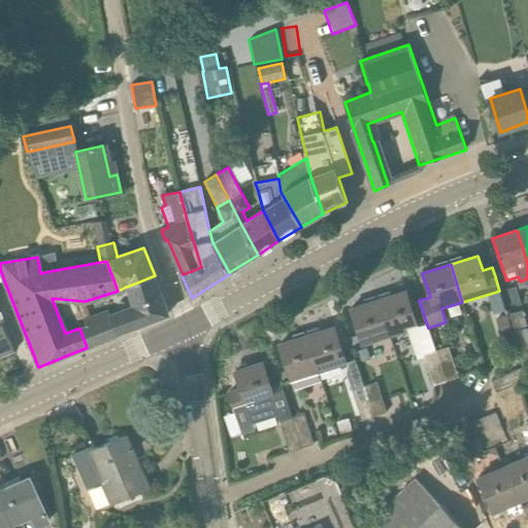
[(79,328),(87,348),(168,315),(155,275),(132,285),(126,287),(132,304),(109,314),(107,310),(89,317),(92,323),(79,328)]
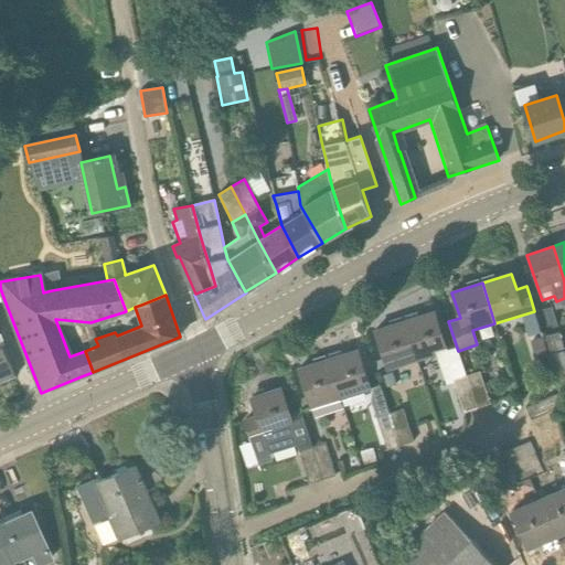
[(558,332),(552,308),(535,312),(543,337),(561,401),(564,398),(564,352),(560,332),(558,332)]
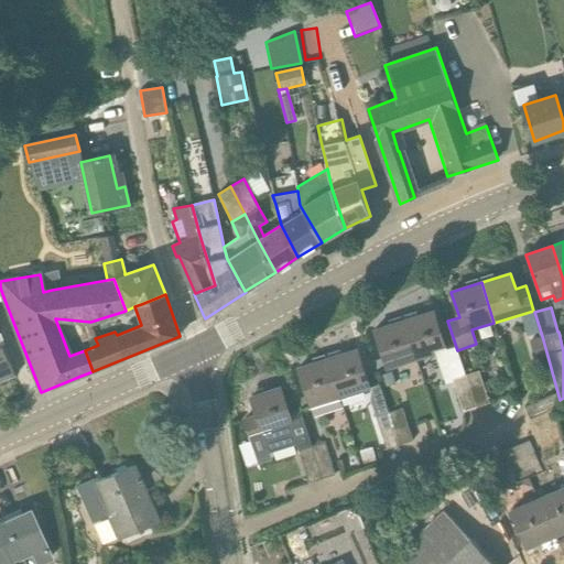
[(404,321),(416,359),(446,350),(434,311),(404,321)]
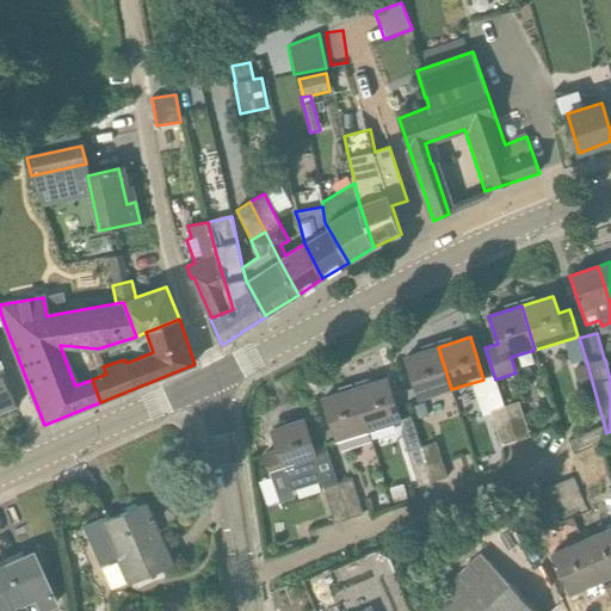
[(419,400),(451,389),(438,347),(406,358),(419,400)]
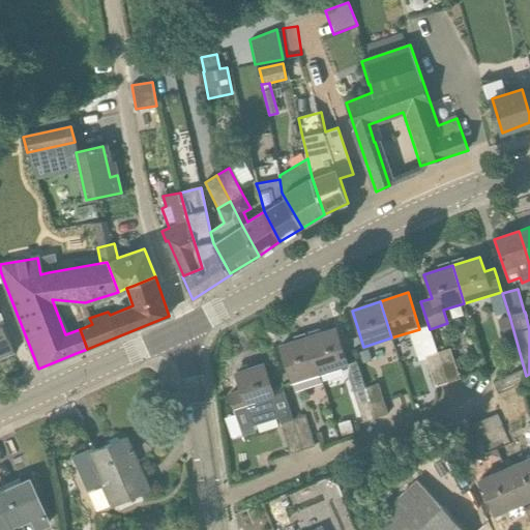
[(508,317),(497,320),(502,339),(514,335),(508,317)]
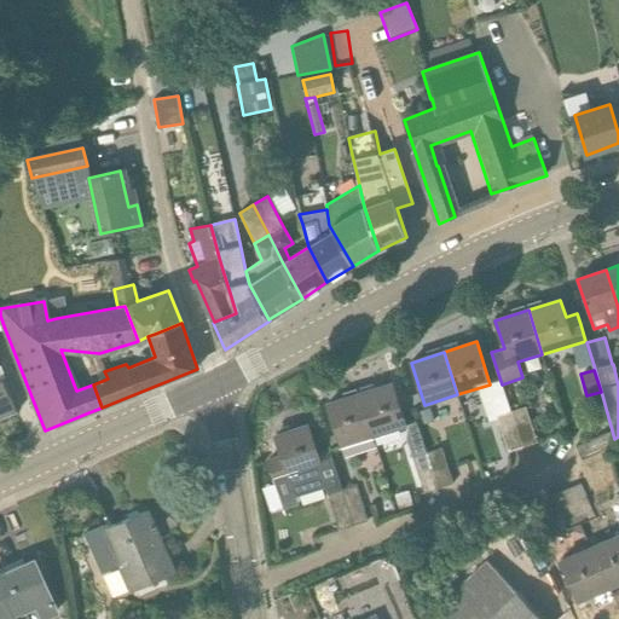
[(0,420),(17,412),(3,380),(0,380),(0,420)]
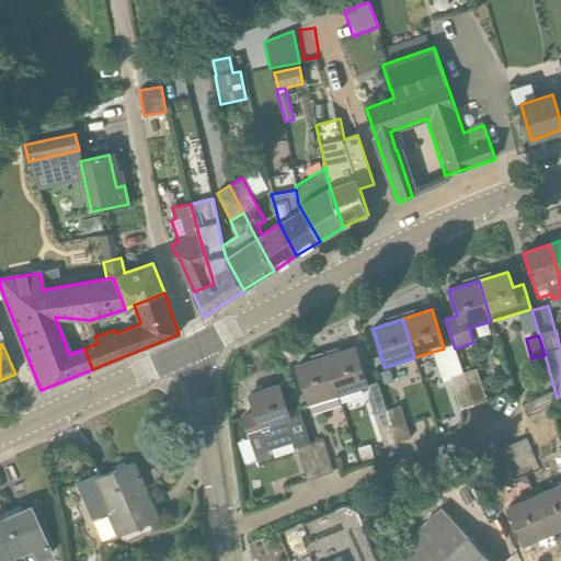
[(327,357),(338,395),(367,386),(356,347),(327,357)]
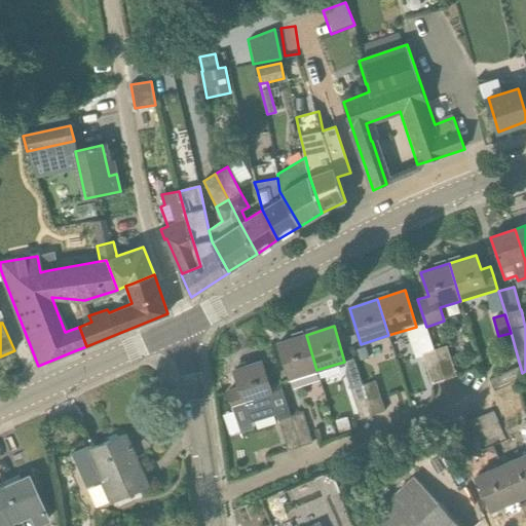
[(289,378),(316,370),(306,335),(278,343),(289,378)]
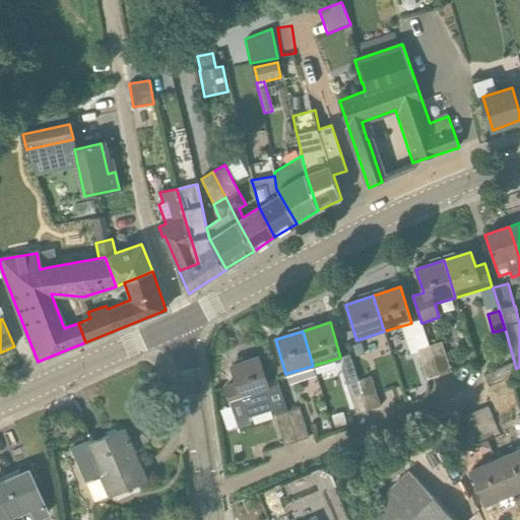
[(431,345),(440,376),(452,372),(442,342),(431,345)]
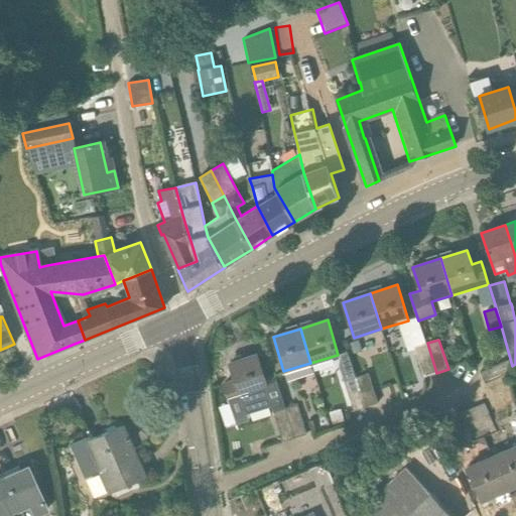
[(423,377),(436,373),(427,343),(414,347),(423,377)]
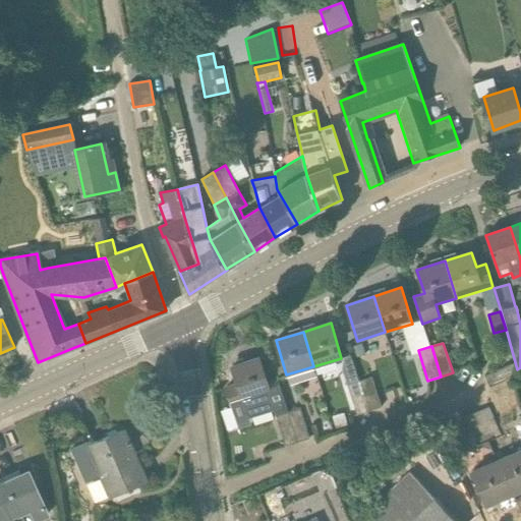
[(248,416),(285,405),(275,372),(265,375),(259,358),(232,366),(237,384),(225,387),(231,406),(244,402),(248,416)]
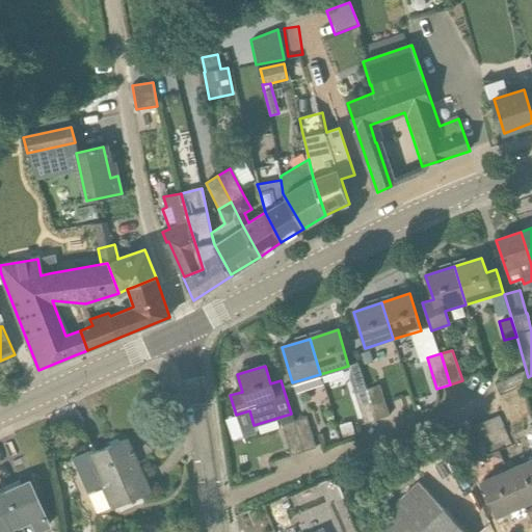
[(522,373),(495,384),(500,396),(527,386),(522,373)]
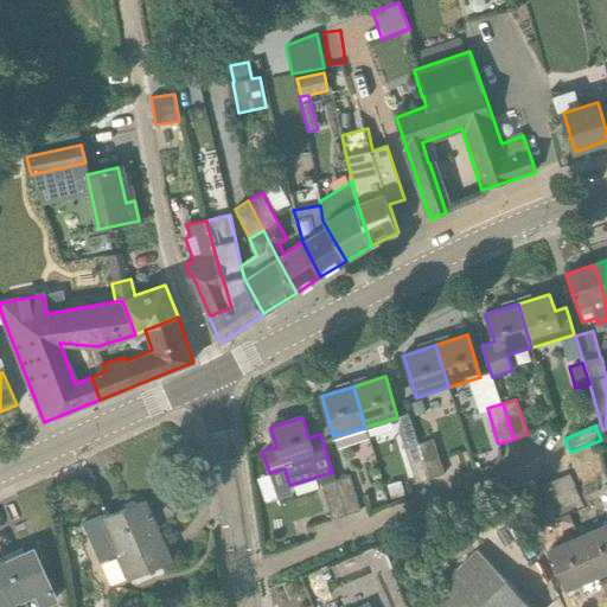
[(419,443),(430,479),(445,474),(433,439),(419,443)]
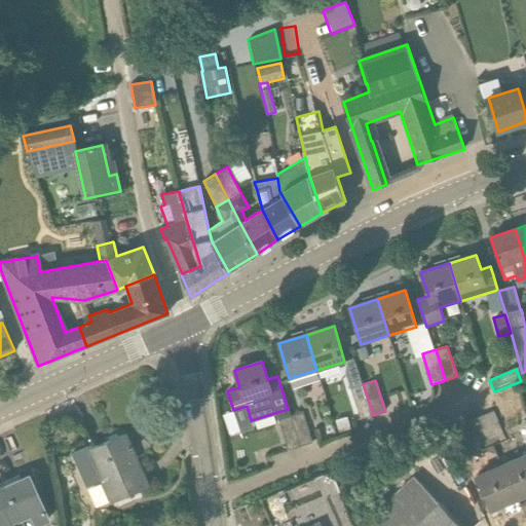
[(361,419),(373,415),(363,384),(350,388),(361,419)]
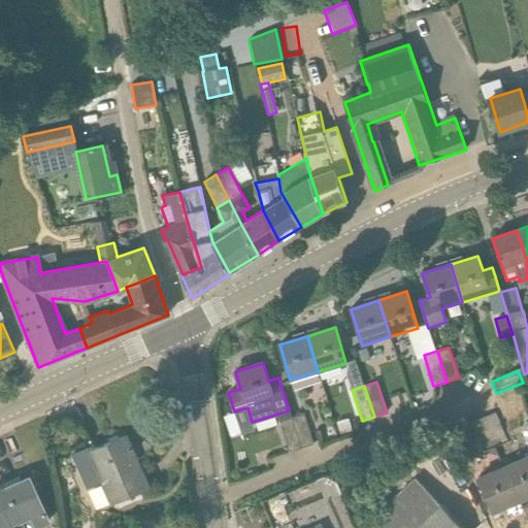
[(484,418),(496,449),(508,442),(496,413),(484,418)]
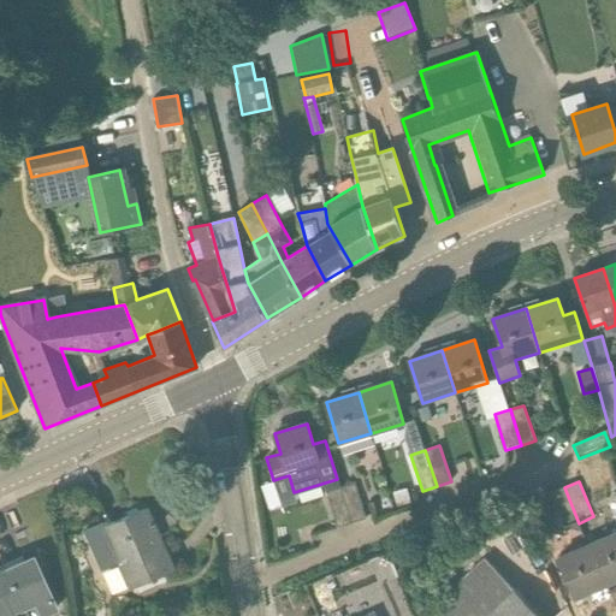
[(341,487),(351,523),(366,519),(355,483),(341,487)]
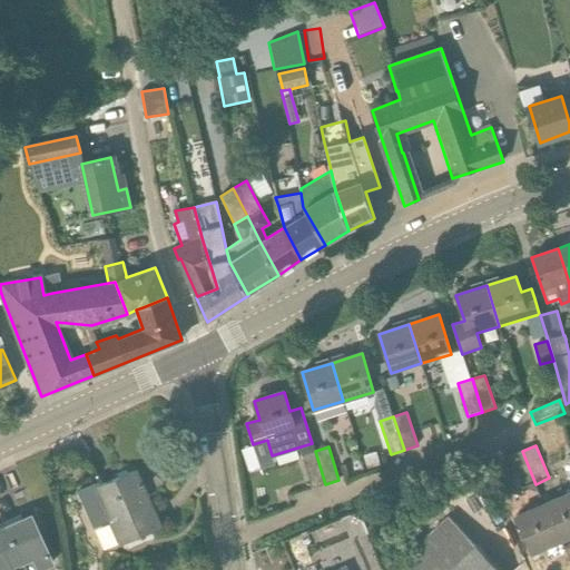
[(315,451),(302,455),(313,489),(325,484),(315,451)]
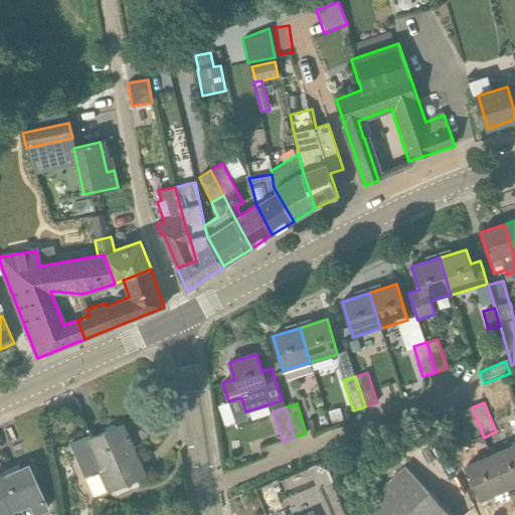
[(472,443),(484,438),(472,407),(460,412),(472,443)]
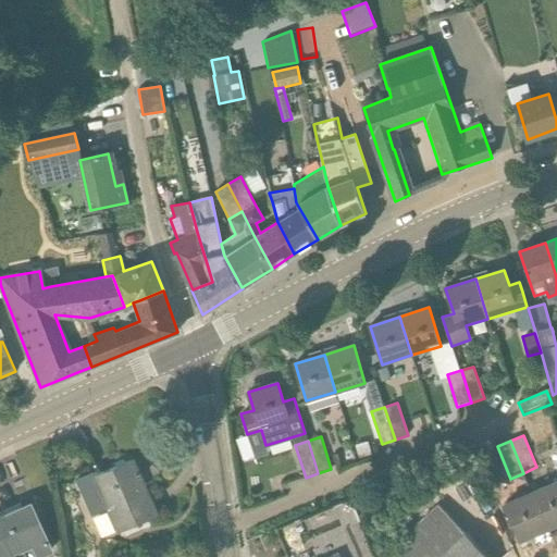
[(371,453),(368,442),(355,445),(358,456),(371,453)]
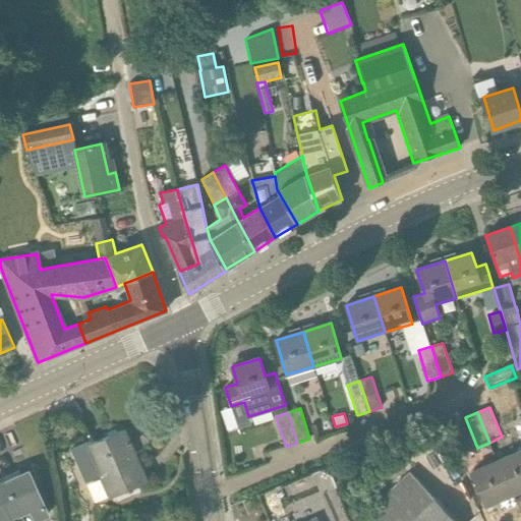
[(70,450),(76,464),(79,468),(82,471),(88,474),(92,476),(97,476),(102,476),(112,498),(148,482),(124,430),(92,445),(91,441),(70,450)]
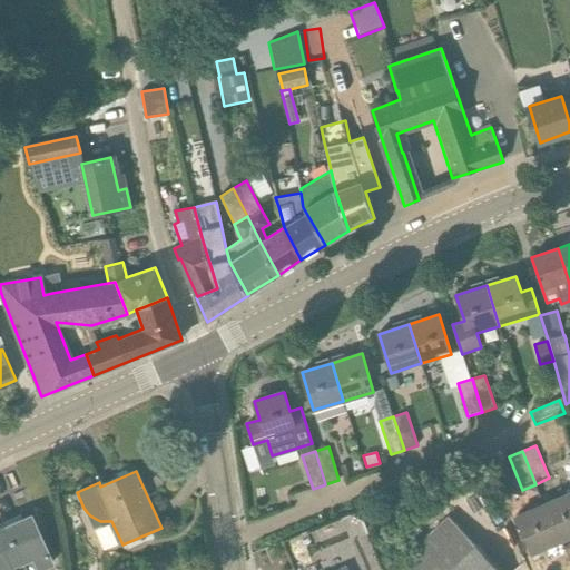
[(561,542),(569,538),(569,492),(544,504),(561,542)]
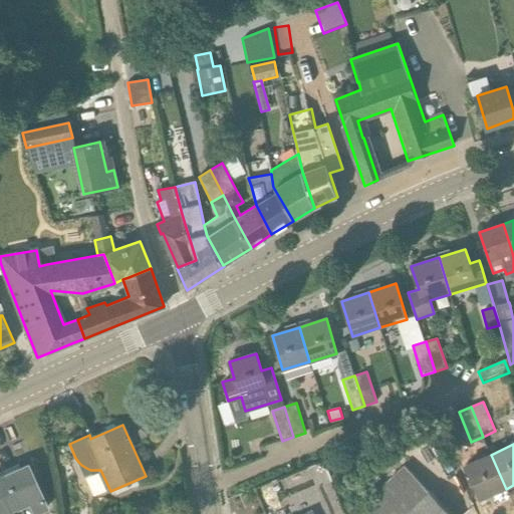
[(480,500),(506,489),(491,455),(465,466),(480,500)]
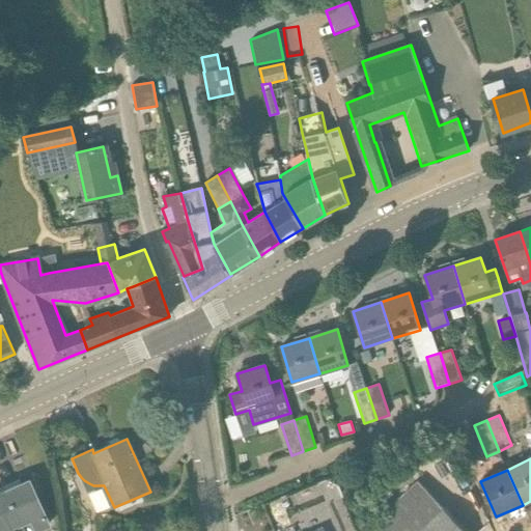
[(464,530),(444,509),(417,480),(363,530),(464,530)]
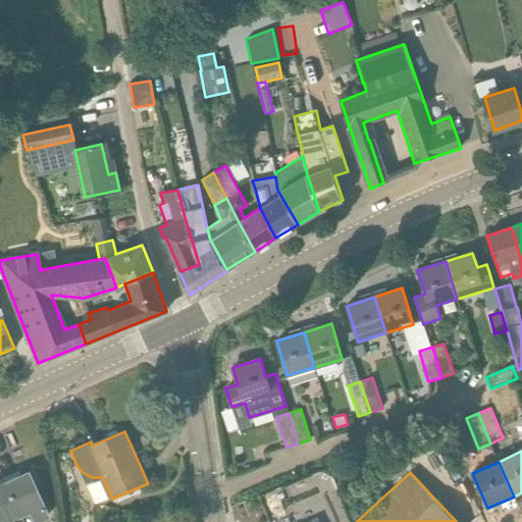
[(37,520),(48,515),(29,473),(6,482),(20,514),(32,509),(37,520)]
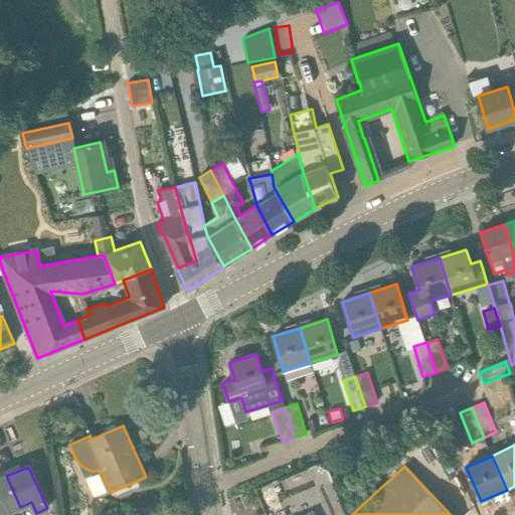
[(10,514),(9,512),(20,507),(6,476),(0,479),(0,514),(10,514)]
